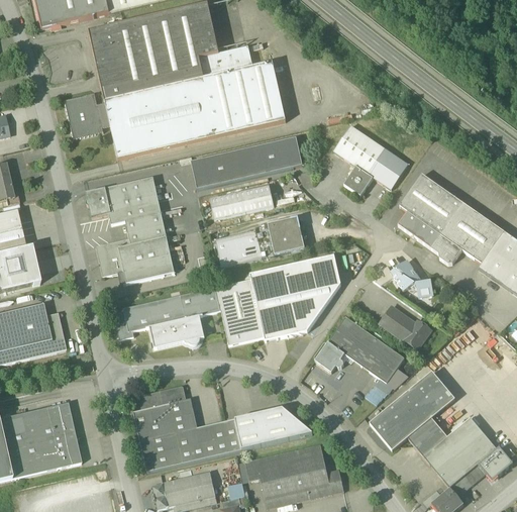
[(32,0),(39,27),(109,12),(106,0),(32,0)]
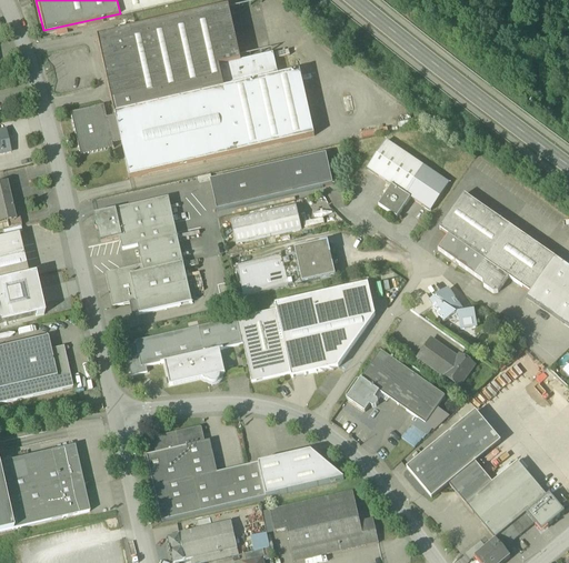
[(117,0),(120,13),(178,0),(117,0)]
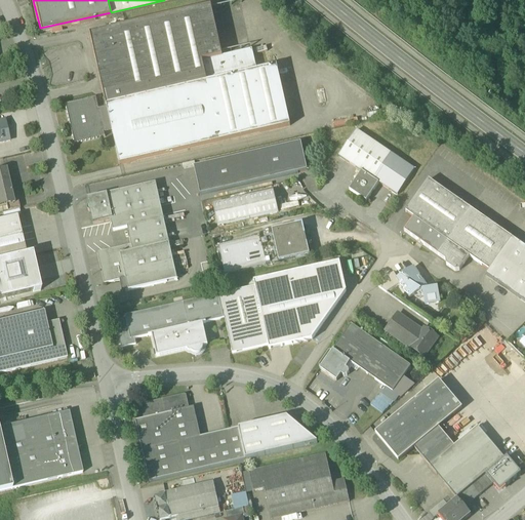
[(90,30),(106,101),(256,67),(252,46),(223,53),(211,3),(90,30)]
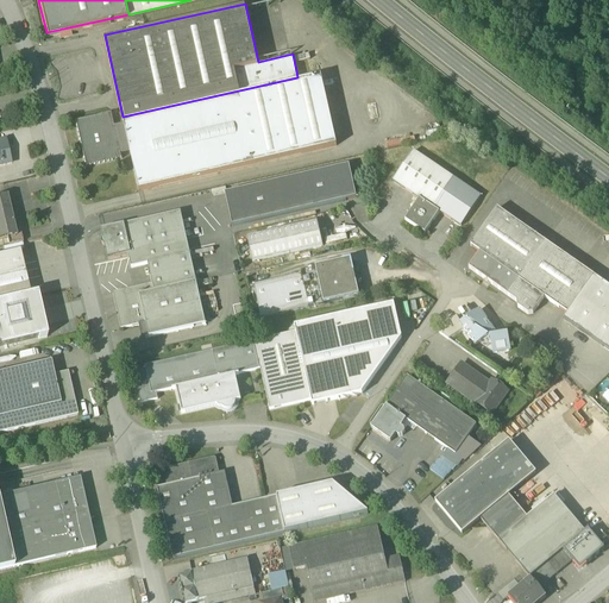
[(124,119),(125,124),(130,148),(139,187),(337,143),(321,73),(297,77),(123,117),(124,119)]
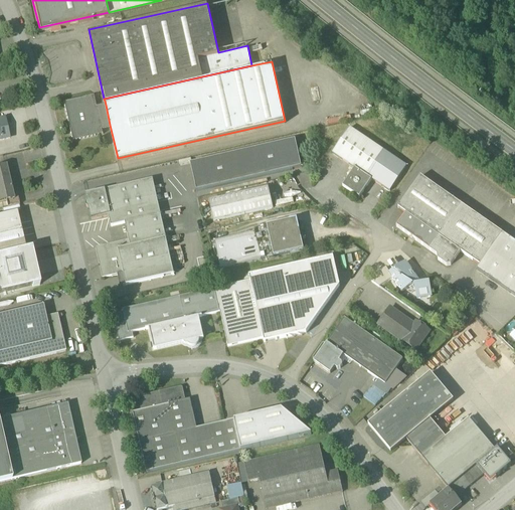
[(103,127),(110,125),(106,105),(98,107),(97,103),(95,92),(62,99),(71,138),(103,131),(103,127)]
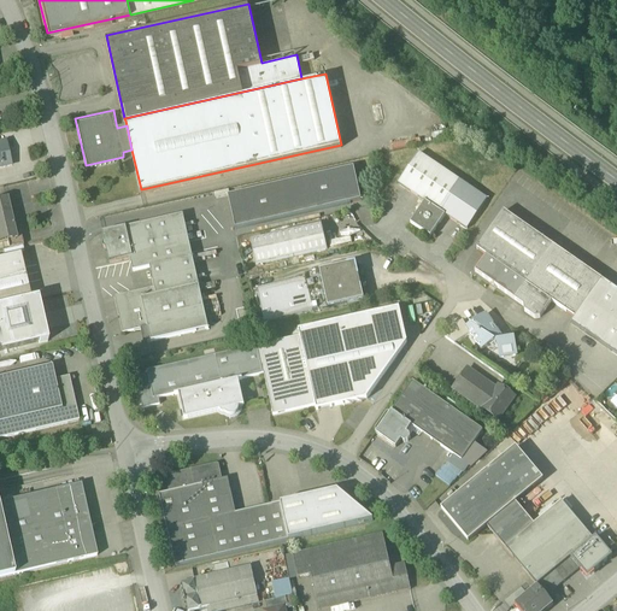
[(0,163),(11,162),(6,136),(0,137),(0,163)]
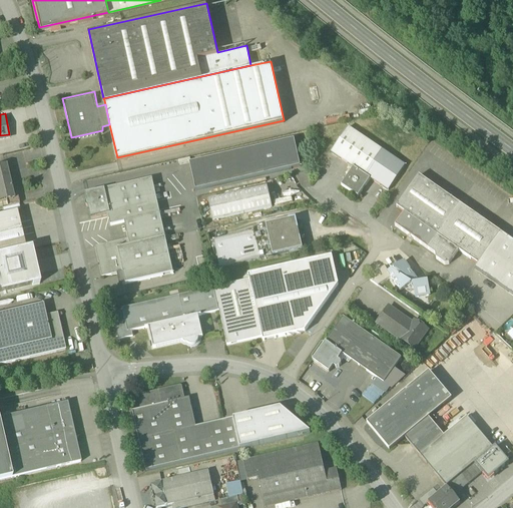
[(331,149),(353,164),(370,175),(388,187),(405,161),(348,123),(331,149)]
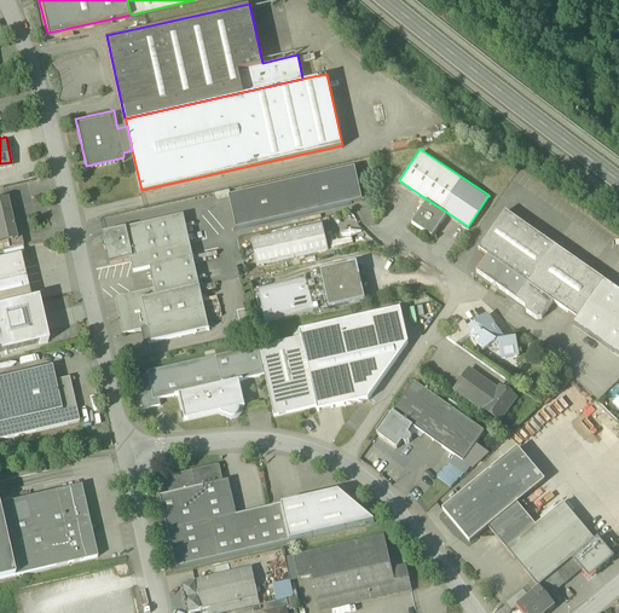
[(229,194),(236,226),(363,197),(356,165),(229,194)]
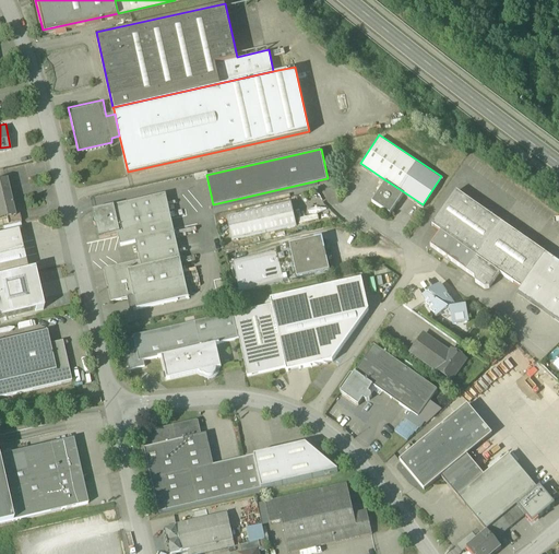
[(0,176),(0,211),(4,211),(14,209),(13,209),(7,176),(0,176)]
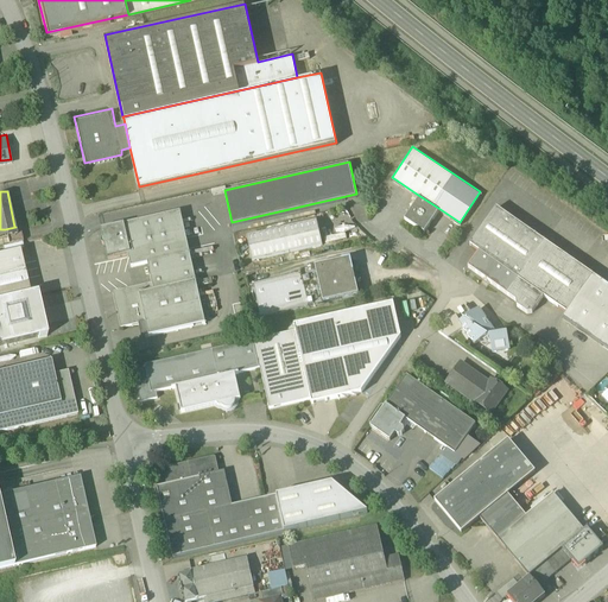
[(424,229),(438,208),(418,195),(404,216),(424,229)]
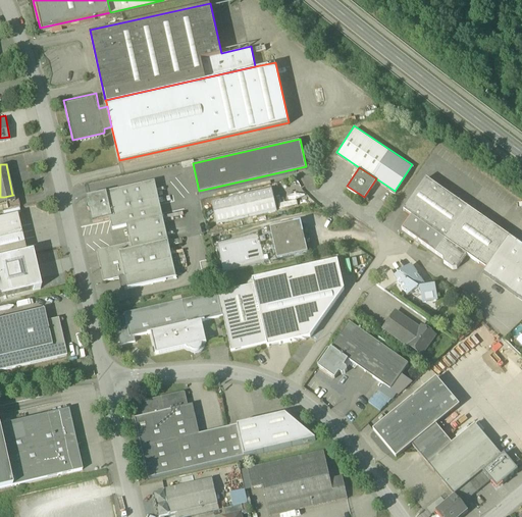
[(403,207),(411,212),(445,236),(467,203),(426,174),(403,207)]
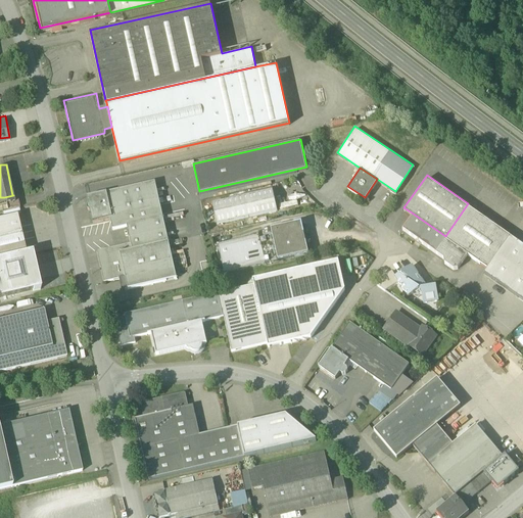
[(131,240),(133,246),(169,238),(155,178),(107,189),(112,214),(110,215),(112,226),(127,223),(131,240)]
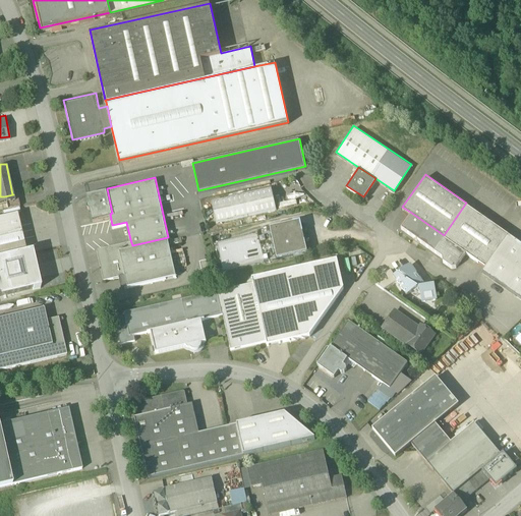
[(212,199),(216,221),(276,207),(272,186),(212,199)]
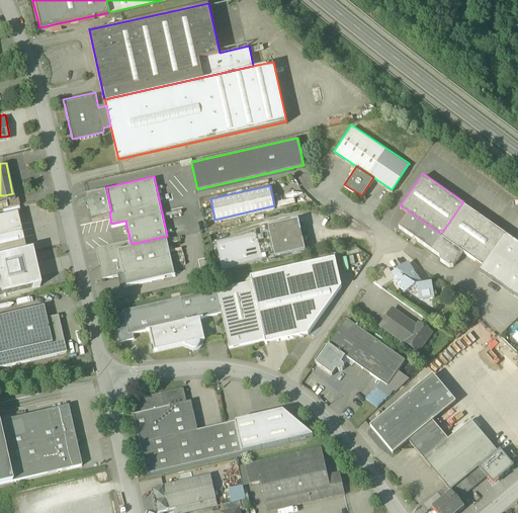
[(89,205),(91,217),(109,212),(111,211),(106,187),(86,191),(88,199),(87,199),(86,201),(86,204),(88,205),(89,205)]
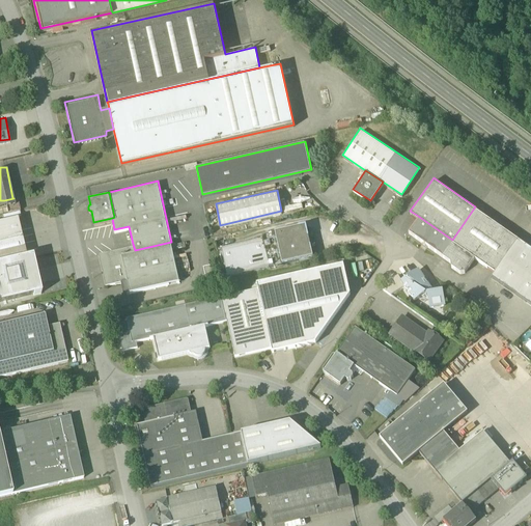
[(6,204),(7,211),(19,208),(17,197),(12,198),(14,198),(4,200),(6,204)]
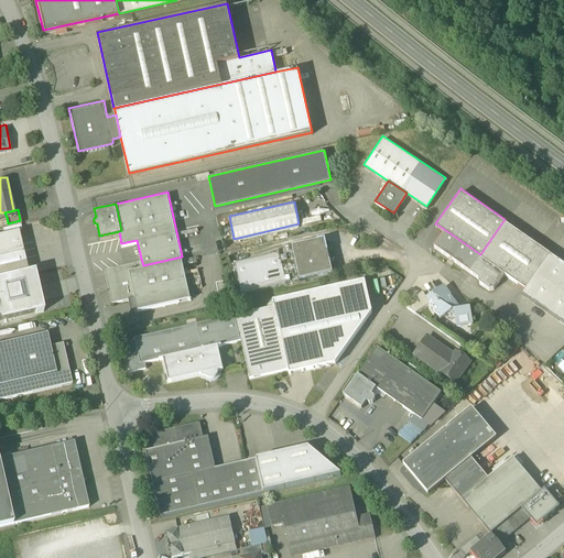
[(550,251),(505,219),(480,254),(470,270),(478,275),(479,280),(489,286),(494,285),(503,271),(525,286),(550,251)]
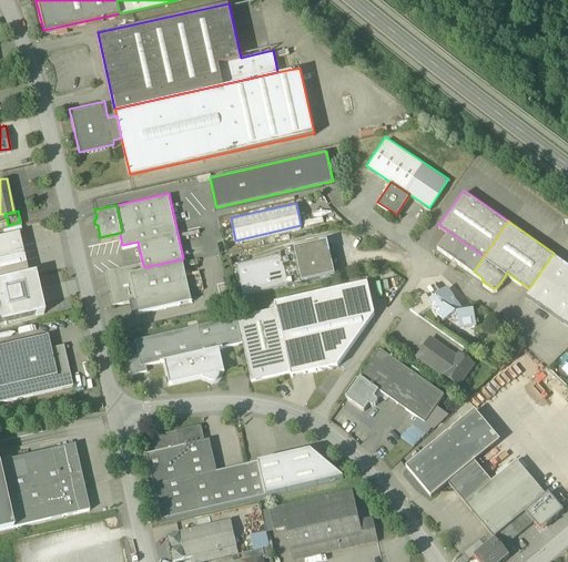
[(2,226),(3,233),(18,230),(22,228),(20,222),(2,226)]
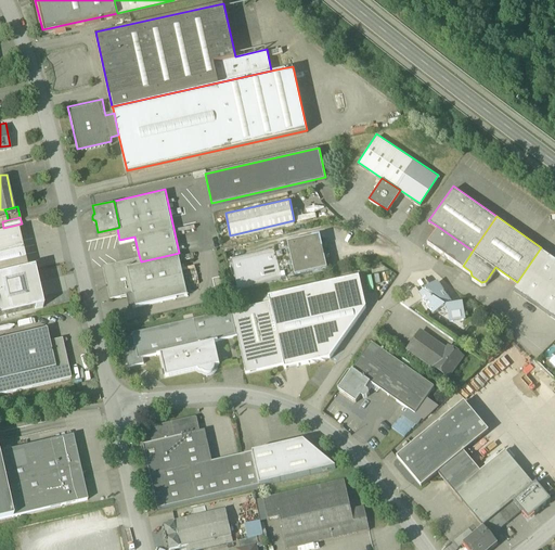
[(0,228),(0,250),(23,245),(17,225),(3,228),(0,228)]
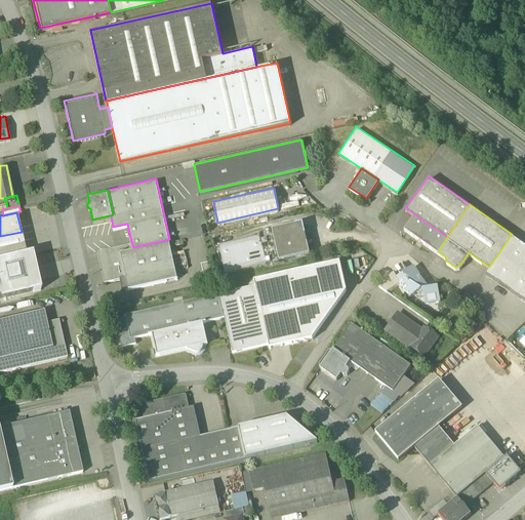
[(438,251),(447,237),(413,213),(404,228),(438,251)]
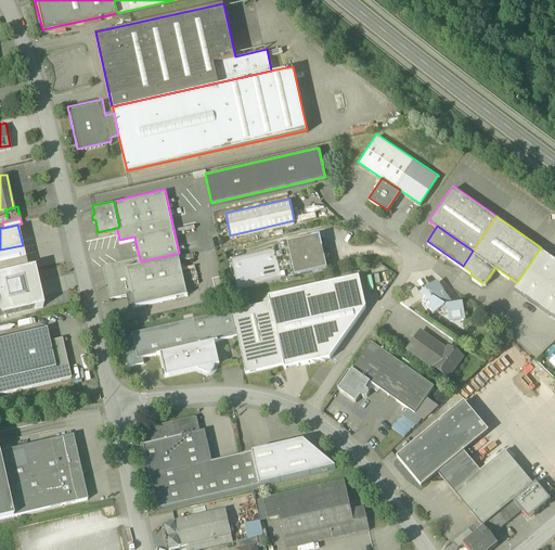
[(274,246),(281,276),(327,266),(324,254),(326,253),(326,254),(330,253),(328,253),(327,247),(323,248),(320,232),(273,242),(274,246)]
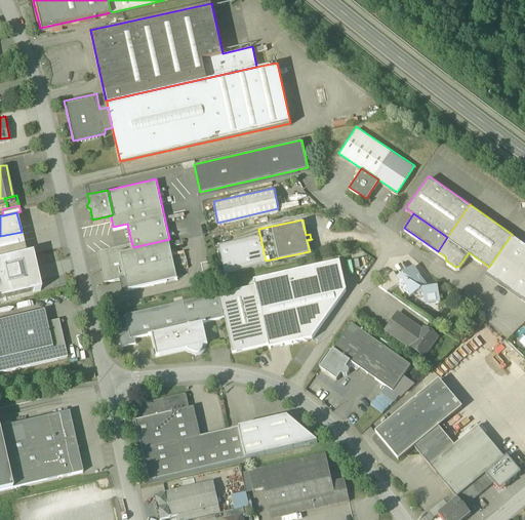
[(0,256),(26,250),(22,232),(0,236),(0,256)]
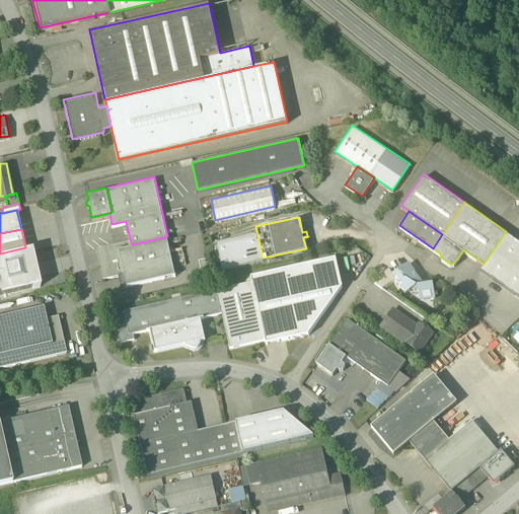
[(222,267),(263,258),(256,230),(216,239),(222,267)]
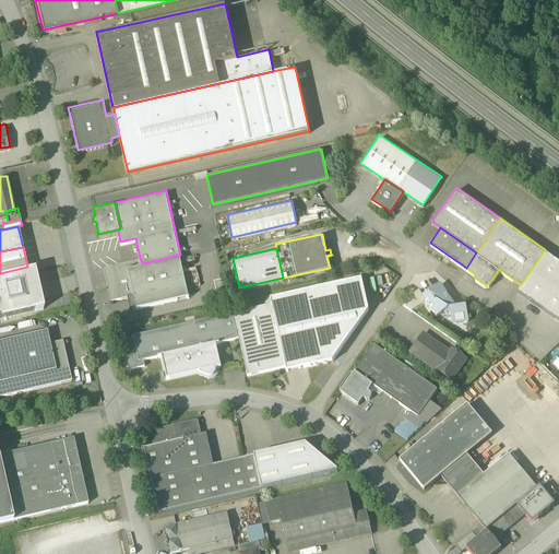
[(558,259),(545,249),(521,284),(516,289),(558,318),(558,259)]
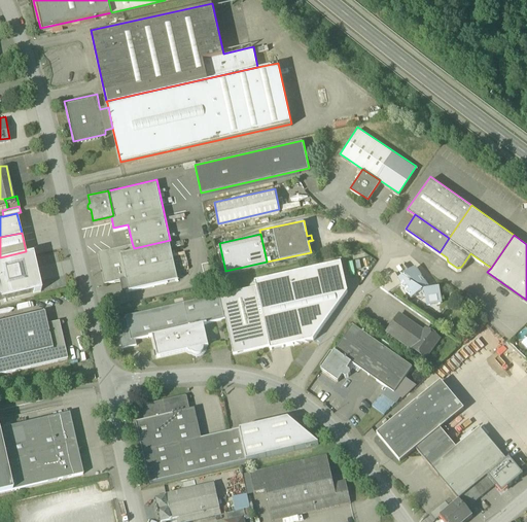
[(170,240),(134,248),(120,251),(127,276),(129,288),(178,277),(170,240)]
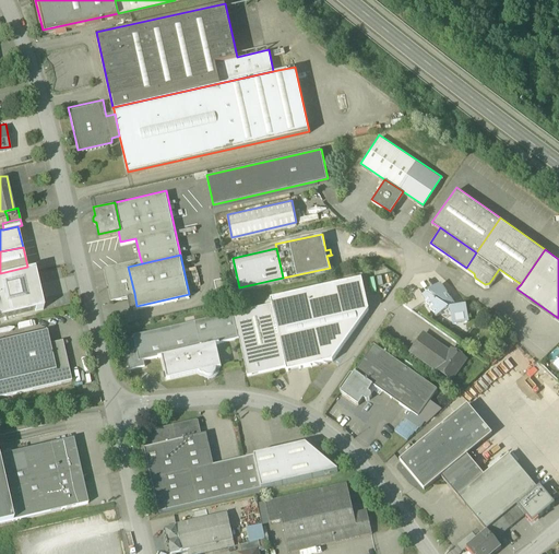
[(111,298),(134,293),(128,267),(142,263),(140,257),(104,264),(111,298)]
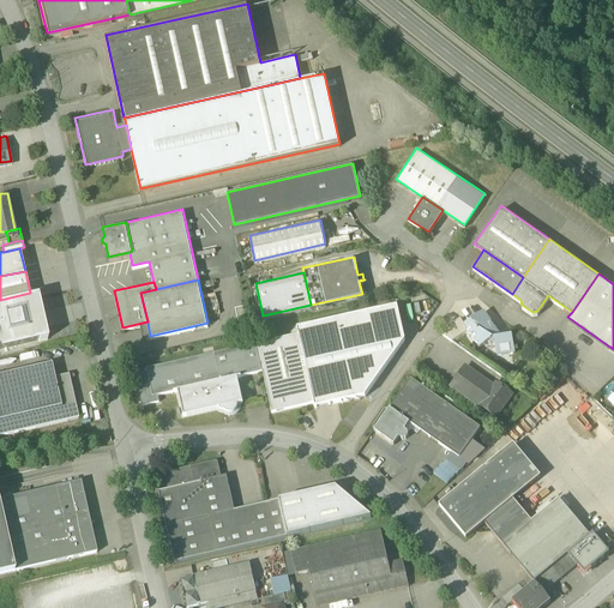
[(36,292),(30,293),(0,300),(0,343),(38,336),(38,337),(47,335),(43,319),(36,321),(31,298),(37,296),(36,292)]
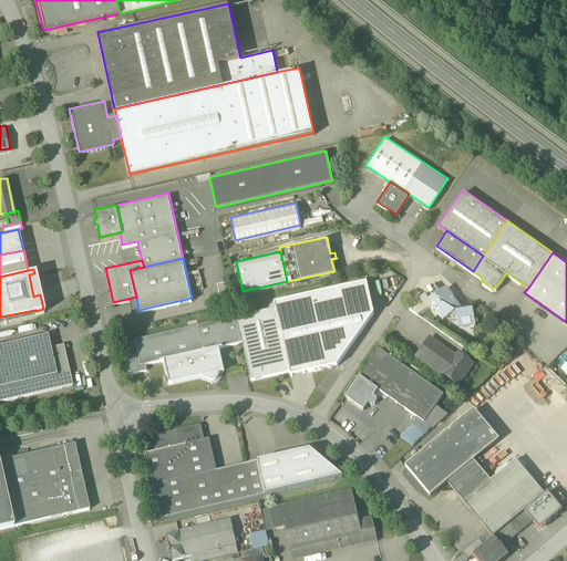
[(34,273),(29,274),(33,297),(40,294),(34,273)]
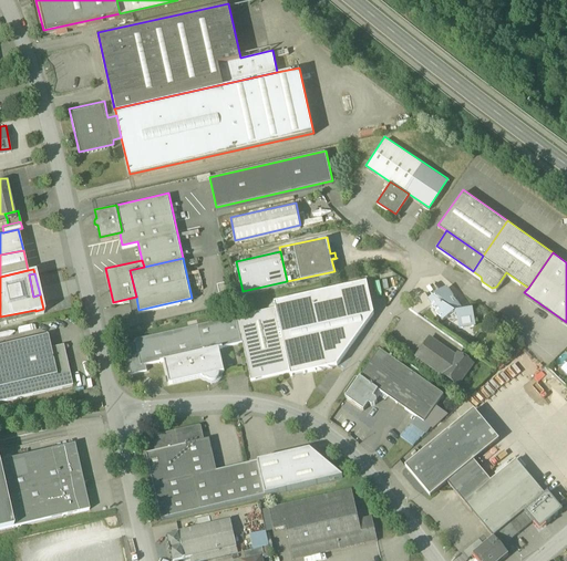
[(274,299),(275,304),(276,304),(290,369),(289,369),(290,373),(337,362),(373,310),(367,279),(274,299)]
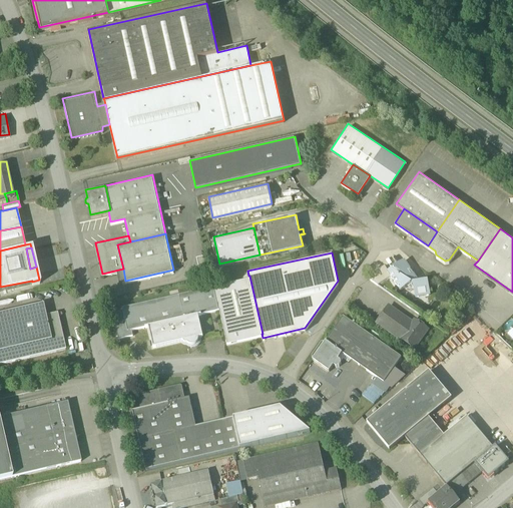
[(391,273),(400,288),(410,281),(415,277),(417,276),(404,258),(388,269),(391,273)]
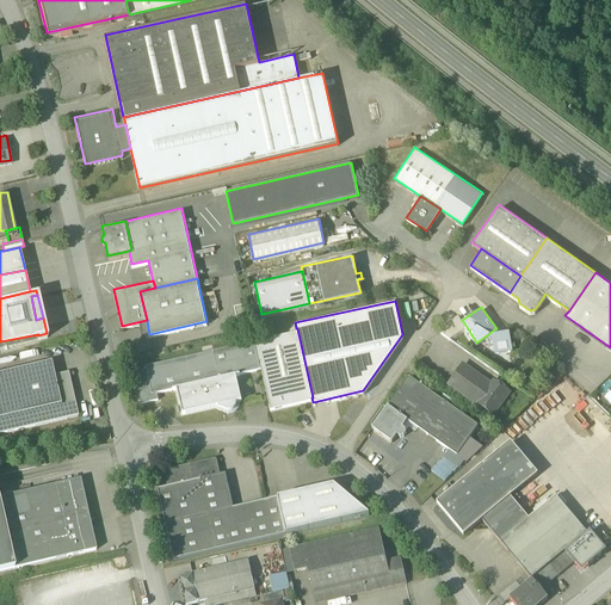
[(440,329),(450,335),(466,325),(462,320),(457,313),(445,321),(448,325),(440,329)]
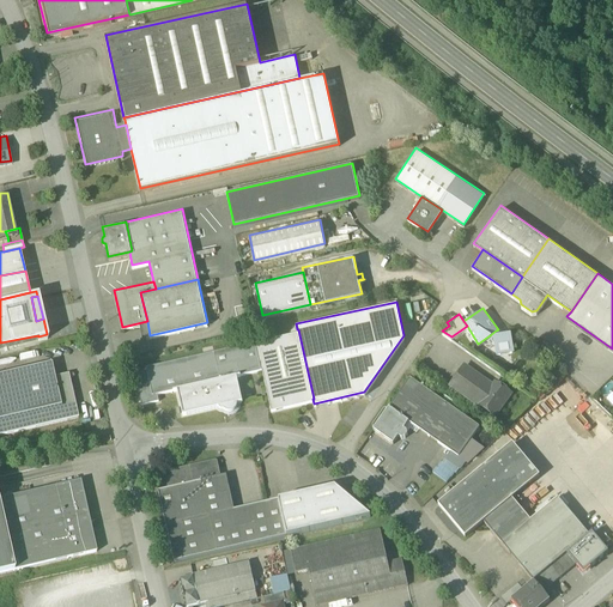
[(297,329),(255,339),(261,368),(262,366),(272,408),(313,399),(314,399),(298,329),(297,329)]
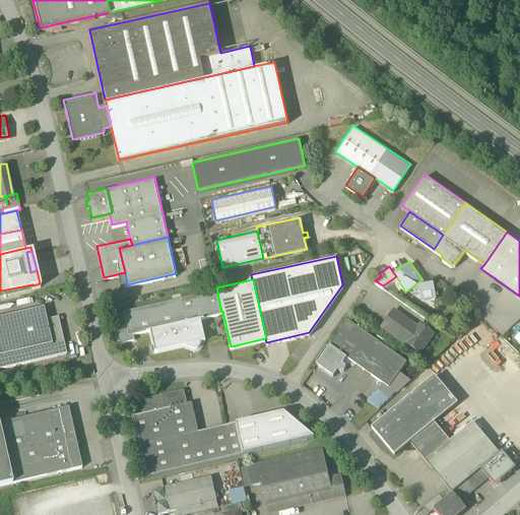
[(419,287),(421,298),(436,296),(433,281),(425,282),(423,283),(420,280),(415,284),(417,287),(418,286),(419,287)]
